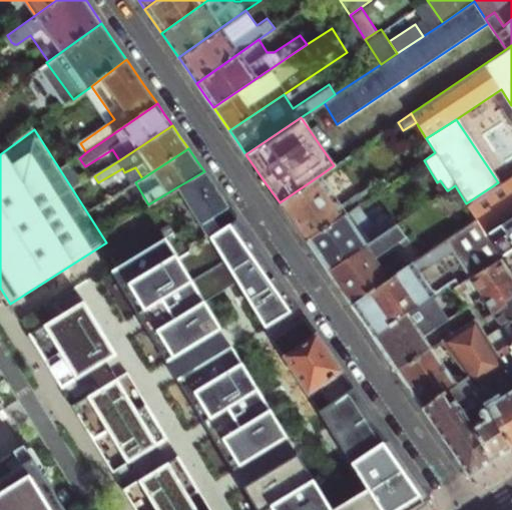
[(204,171),(178,186),(209,235),(222,228),(221,227),(213,215),(228,205),(217,190),(204,171)]
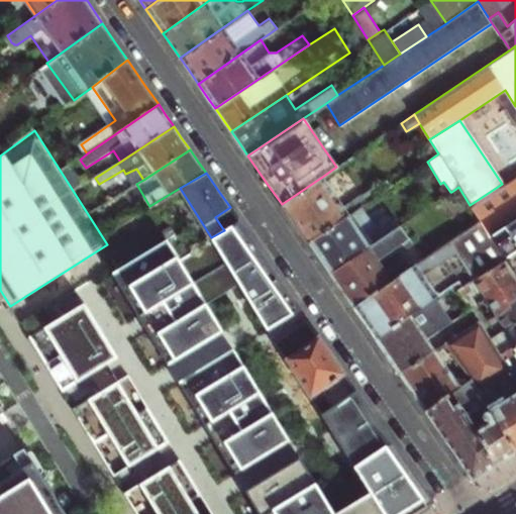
[(322,177),(282,204),(298,227),(307,241),(363,205),(381,192),(375,184),(341,205),(336,198),(338,192),(332,183),(325,182),(322,177)]
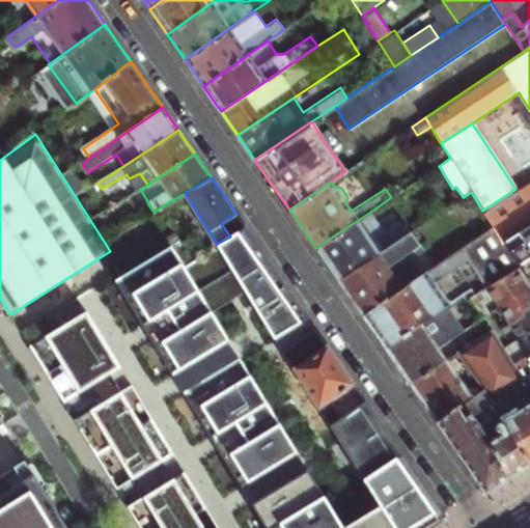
[(493,227),(504,244),(529,225),(529,185),(519,193),(515,189),(482,211),(493,227)]
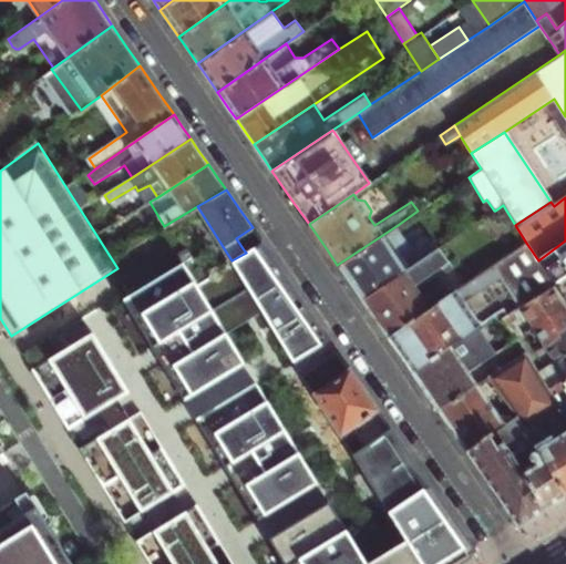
[(515,225),(503,205),(495,211),(507,229),(515,225)]
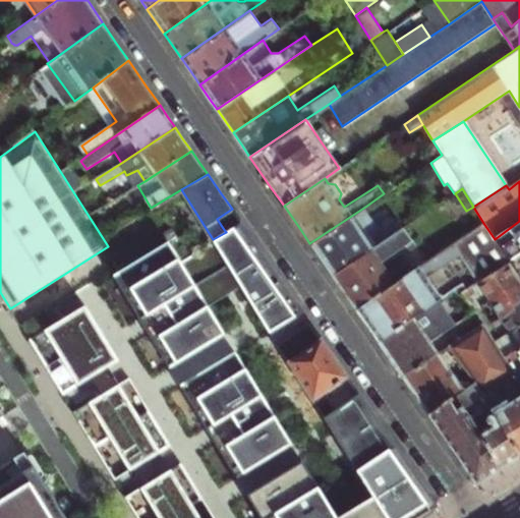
[(365,207),(309,243),(323,262),(332,276),(401,229),(396,222),(382,232),(365,207)]
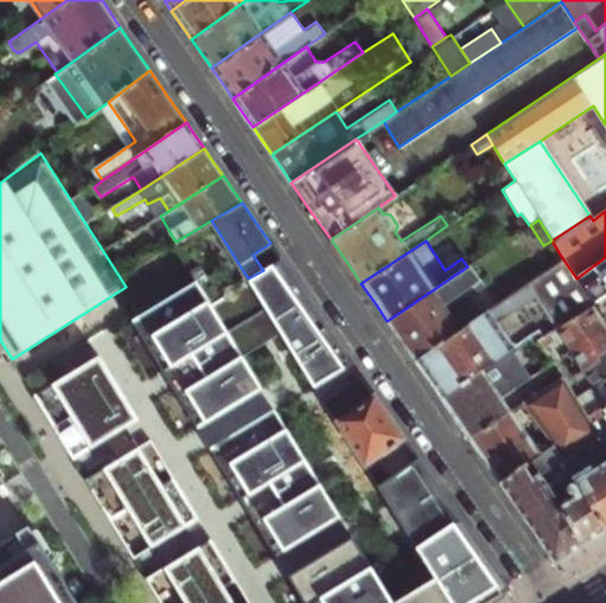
[(316,387),(352,361),(333,334),(280,257),(262,269),(263,270),(248,278),(316,387)]
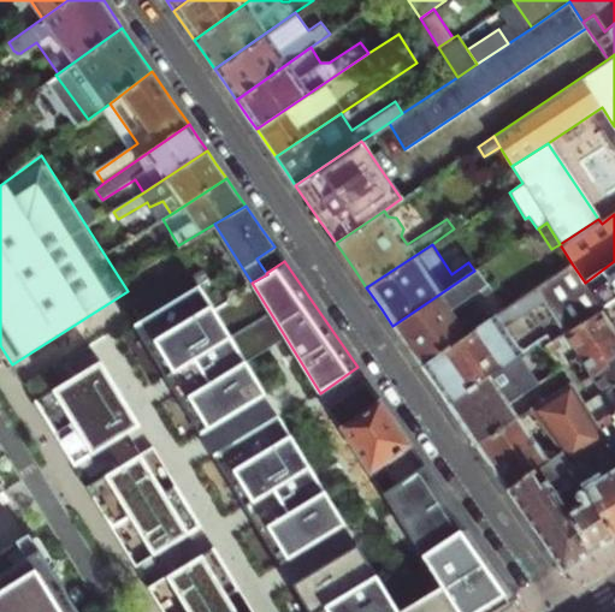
[(614,261),(585,283),(601,308),(614,328),(614,261)]
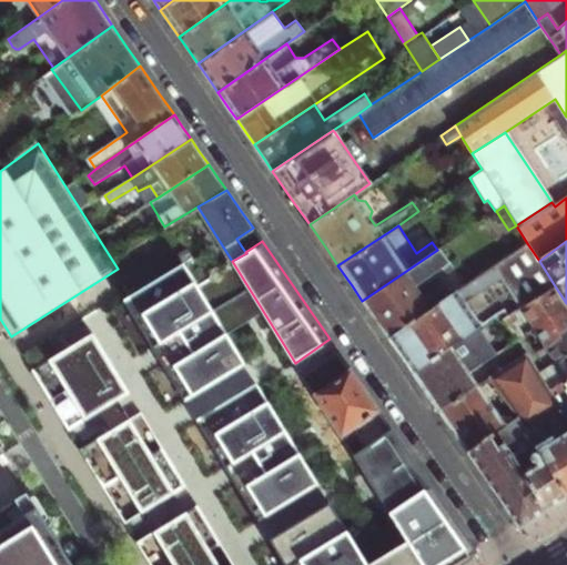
[(465,285),(388,338),(401,356),(411,370),(482,322),(467,300),(503,278),(520,305),(554,284),(539,261),(527,243),(465,285)]
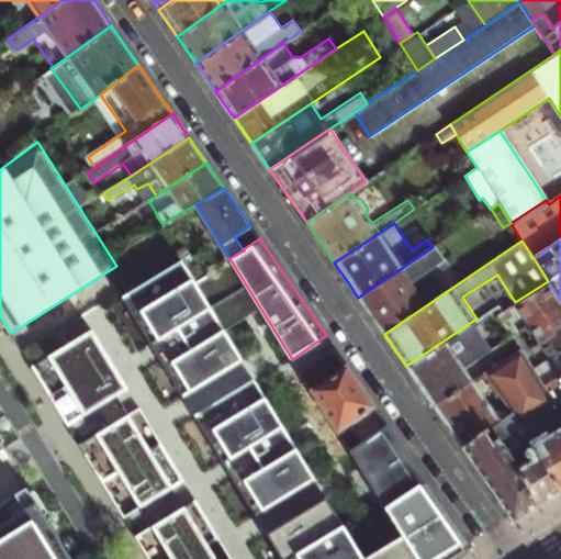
[(436,246),(433,247),(358,298),(371,316),(384,334),(460,282),(436,246)]
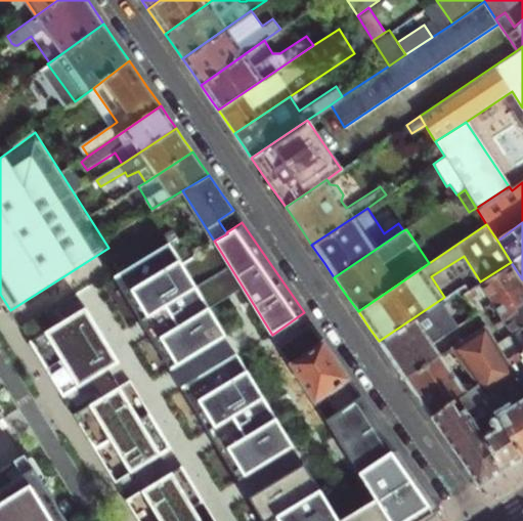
[(171,243),(116,276),(172,370),(227,336),(171,243)]
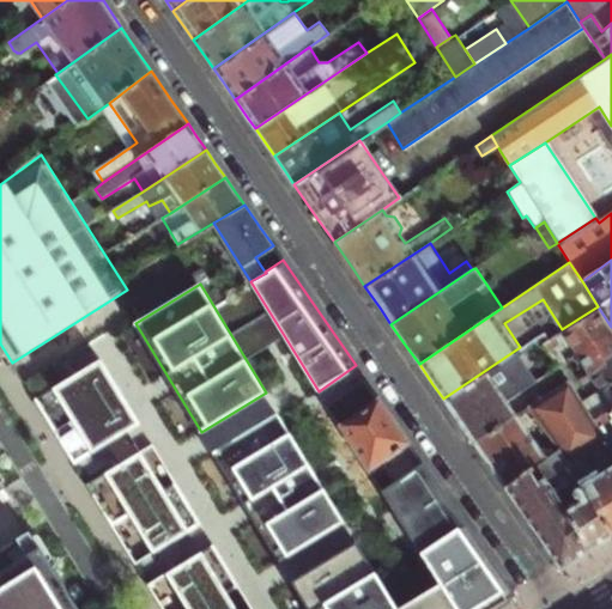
[(575,352),(611,328),(611,327),(598,306),(562,329),(568,340),(575,352)]
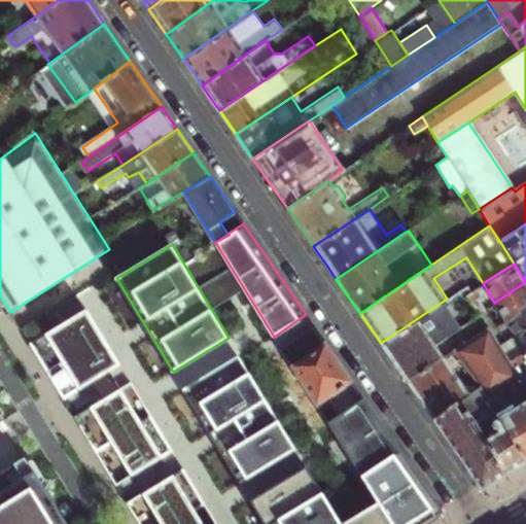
[(506,320),(525,307),(525,282),(494,303),(498,309),(506,320)]
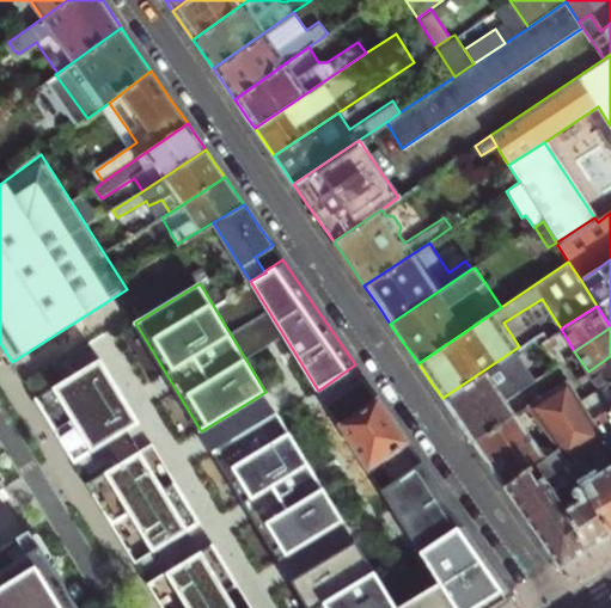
[(553,335),(542,342),(545,347),(556,339),(553,335)]
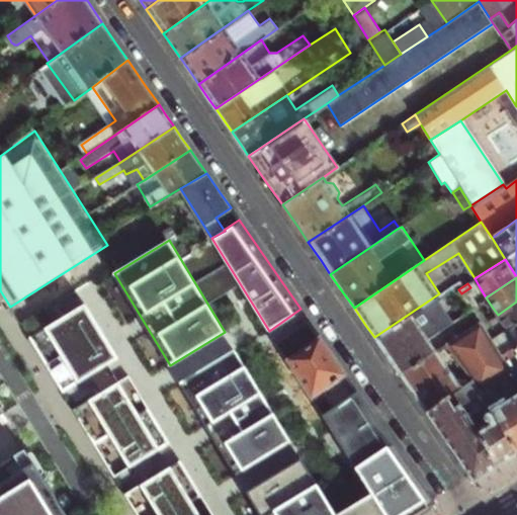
[(439,293),(374,337),(384,352),(396,368),(430,346),(426,339),(442,328),(432,315),(447,304),(439,293)]
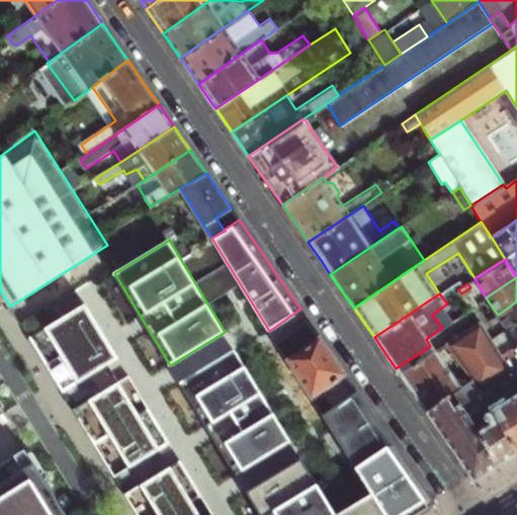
[(507,330),(516,323),(516,302),(498,315),(502,322),(507,330)]
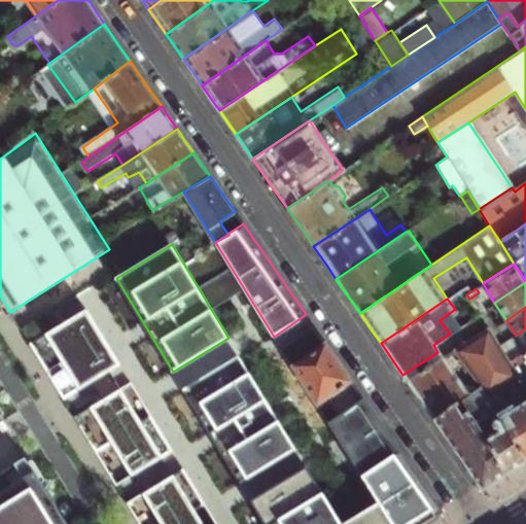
[(391,523),(380,505),(349,523),(342,523),(309,469),(253,504),(265,523),(218,523),(186,472),(165,485),(155,469),(178,456),(136,387),(125,394),(113,377),(125,370),(90,315),(74,324),(69,315),(65,318),(61,313),(50,319),(59,334),(34,349),(68,405),(98,387),(108,405),(79,422),(121,490),(137,481),(146,496),(131,505),(141,523),(391,523)]
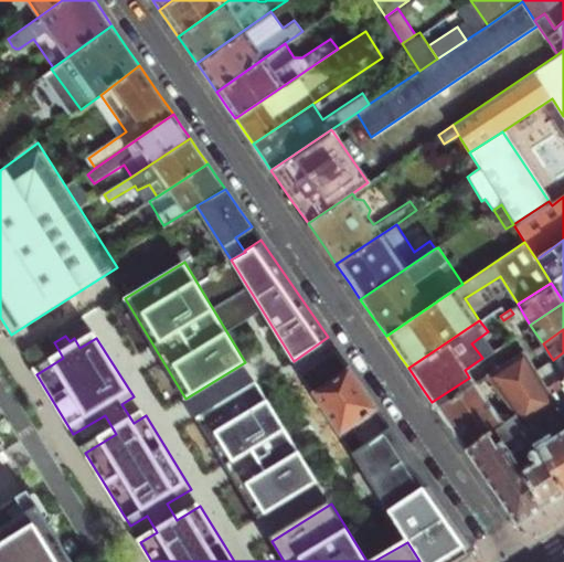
[(563,375),(563,374),(563,352),(553,360),(557,366),(563,375)]
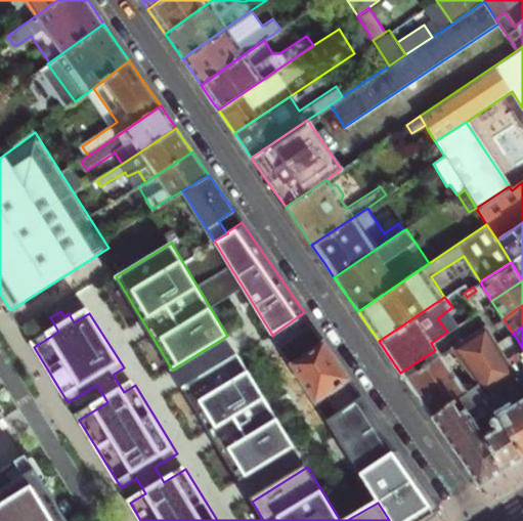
[(485,328),(454,347),(478,386),(464,394),(458,398),(463,407),(516,374),(506,358),(485,328)]
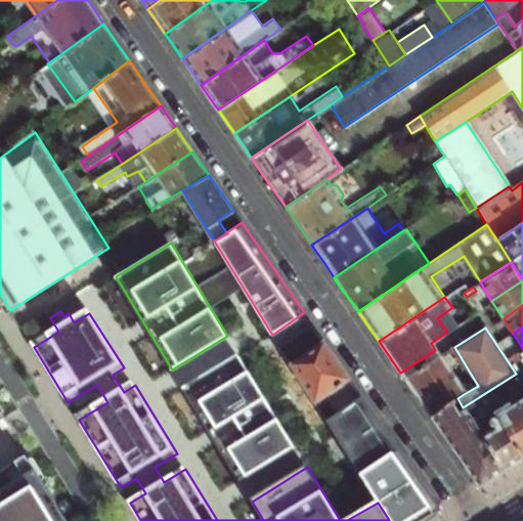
[(335,411),(360,394),(342,366),(322,339),(290,362),(316,404),(324,419),(335,411)]
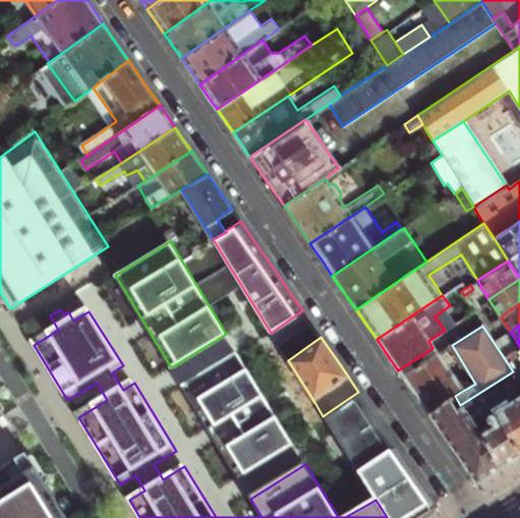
[(513,371),(519,384),(519,347),(519,346),(503,356),(513,371)]
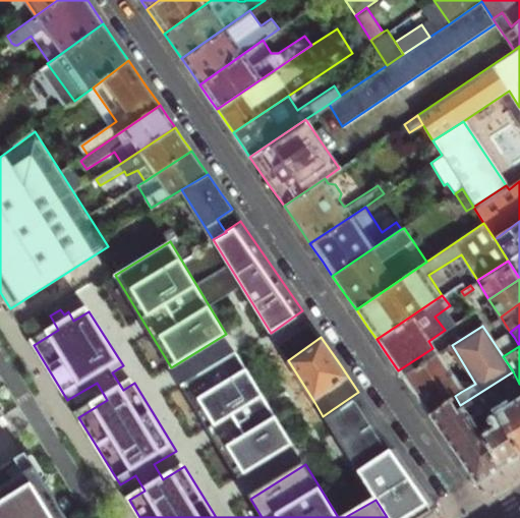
[(432,348),(398,370),(399,371),(413,392),(428,413),(455,396),(461,392),(434,349),(432,348)]
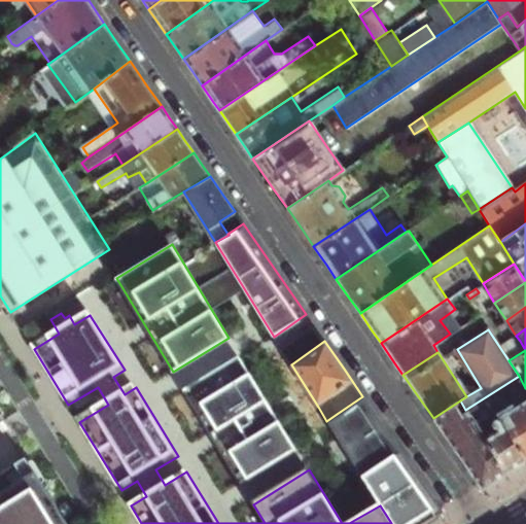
[(242,359),(186,394),(242,487),(297,452),(242,359)]
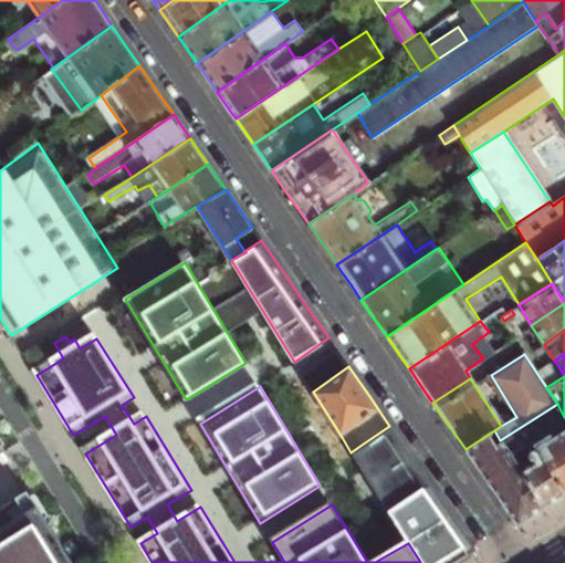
[(500,440),(542,508),(564,492),(564,417),(557,404),(500,440)]
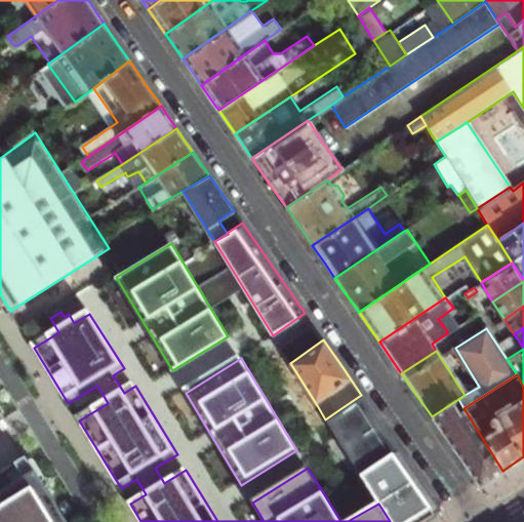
[(361,395),(335,412),(325,419),(378,504),(390,521),(418,521),(440,509),(361,395)]
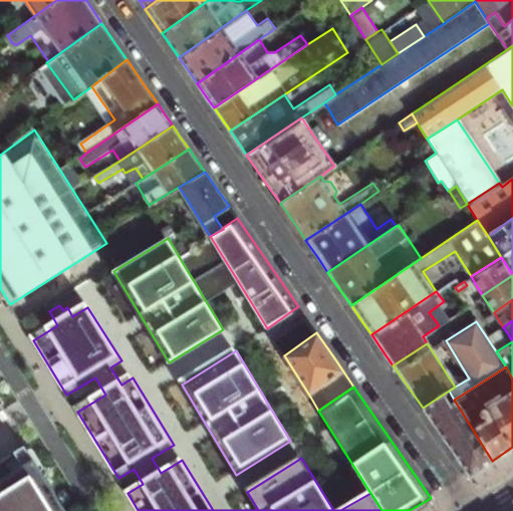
[(449,391),(423,408),(436,427),(469,475),(480,468),(492,461),(454,400),(449,391)]
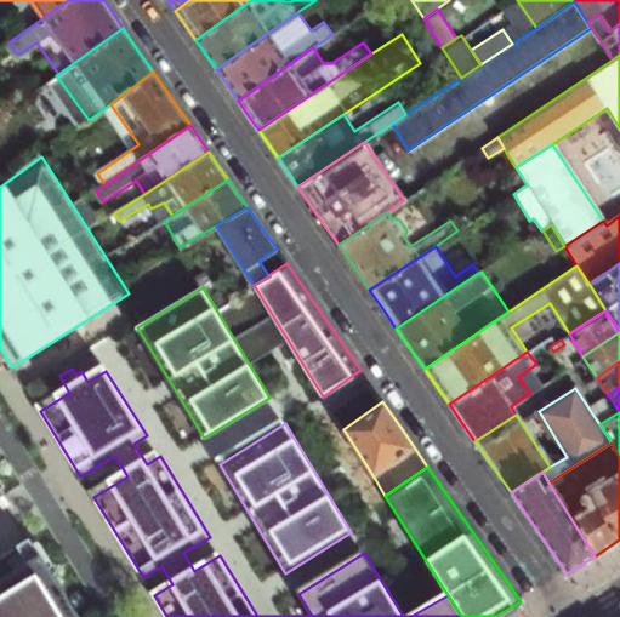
[(0,616),(85,616),(44,549),(0,576),(0,616)]
